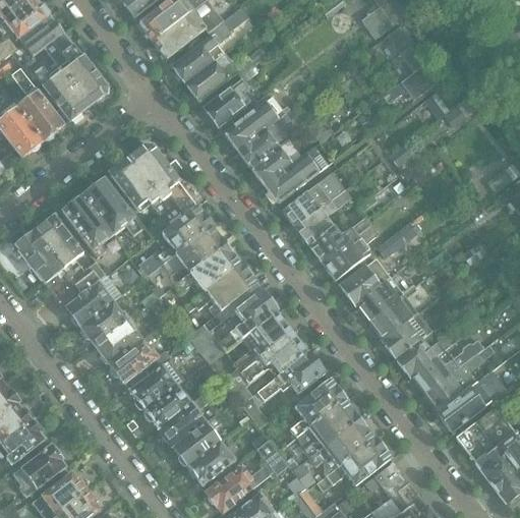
[(0,0),(0,14),(4,19),(29,0),(0,0)]
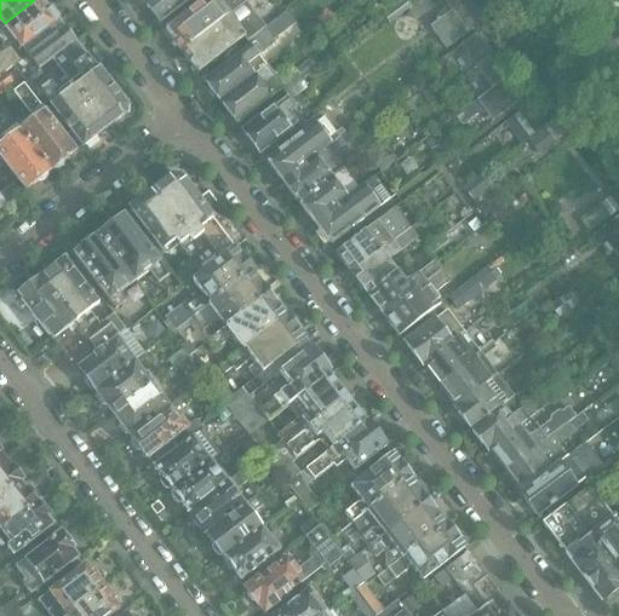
[(34,0),(5,23),(28,53),(66,24),(52,7),(51,9),(44,0),(34,0)]
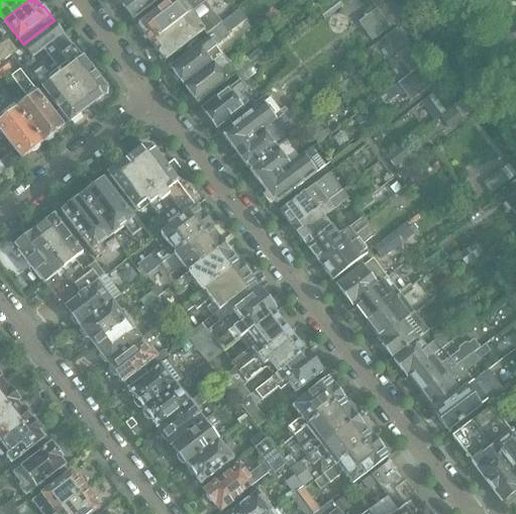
[(133,17),(155,0),(120,0),(133,17)]
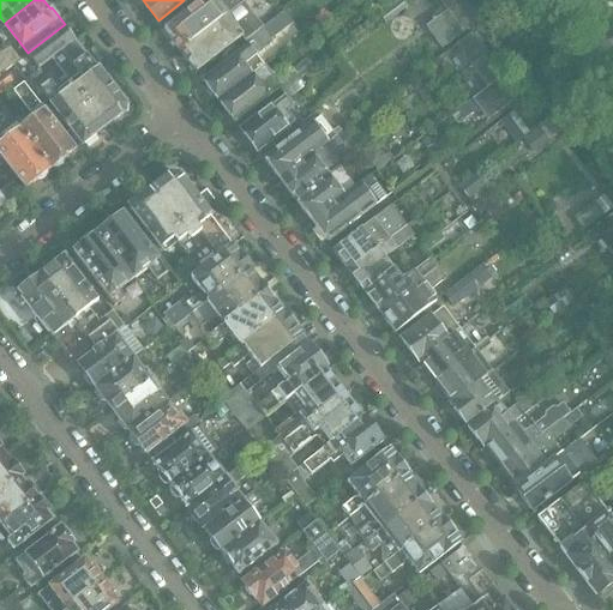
[(180,48),(242,0),(198,0),(163,28),(180,48)]
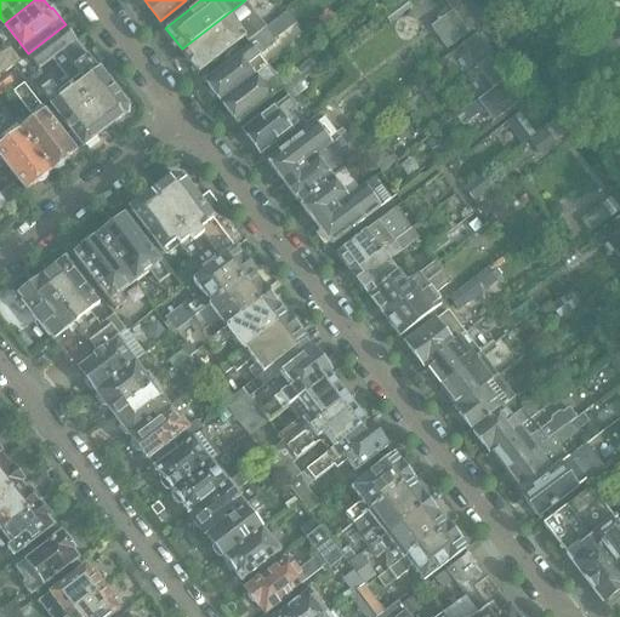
[(265,26),(252,10),(245,0),(182,49),(198,70),(245,35),(248,38),(263,26),(265,26)]
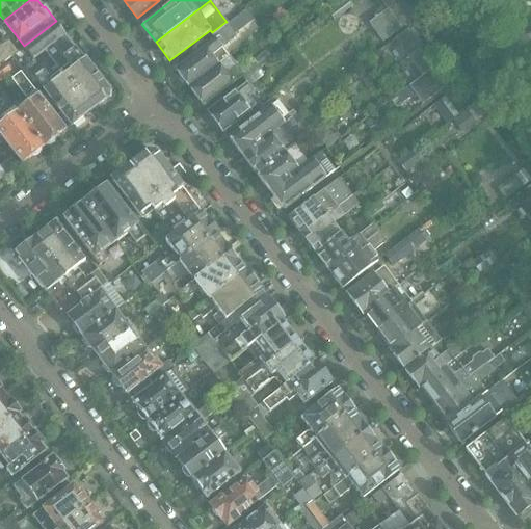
[(377,12),(387,6),(383,2),(375,8),(377,12)]
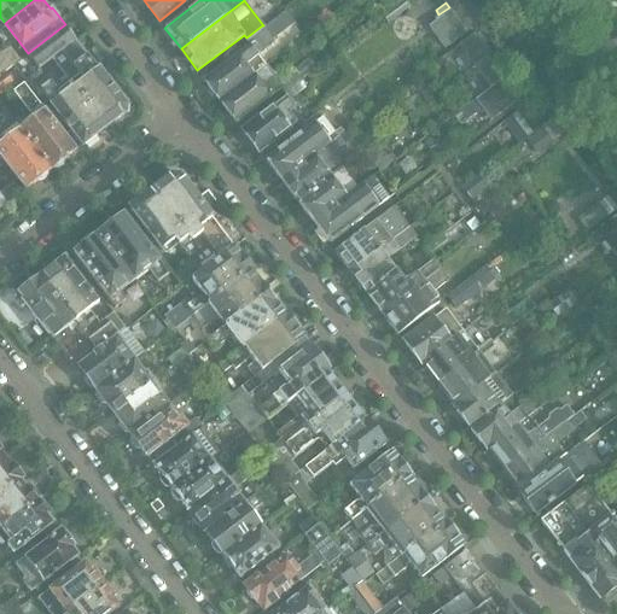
[(465,30),(449,7),(438,15),(426,24),(443,46),(465,30)]
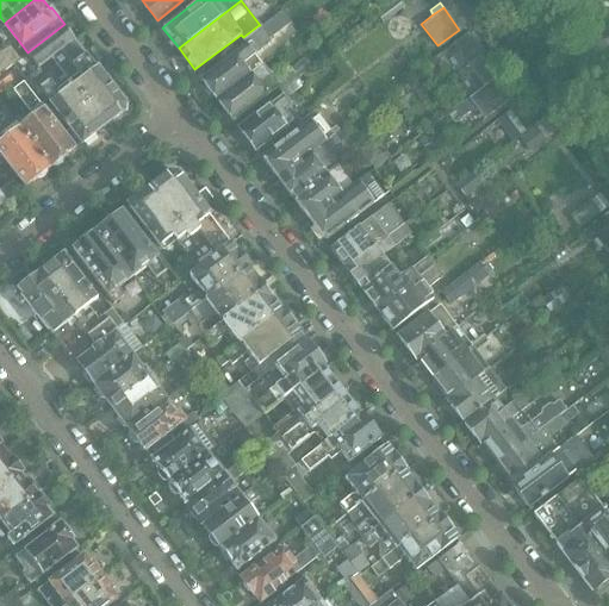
[(268,18),(260,24),(271,38),(279,31),(268,18)]
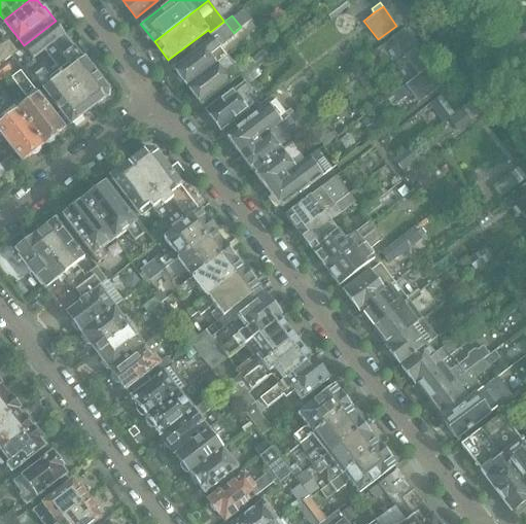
[(56,21),(24,45),(33,58),(44,48),(65,33),(56,21)]
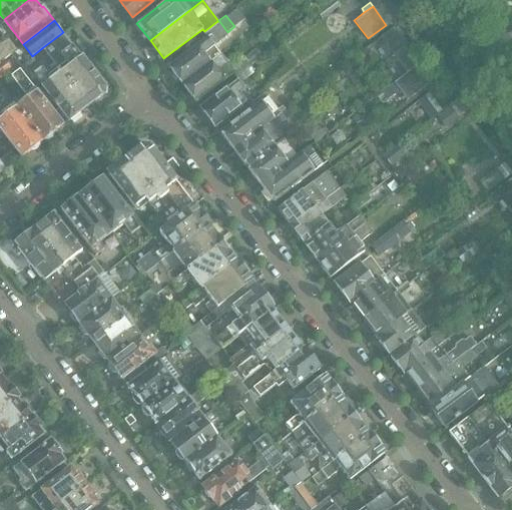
[(226,32),(217,21),(204,31),(206,35),(168,64),(182,82),(220,53),(213,44),(226,34),(225,33),(226,32)]
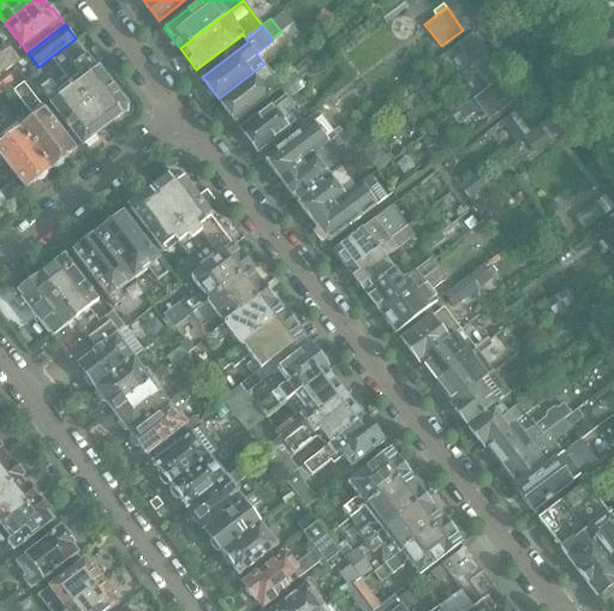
[(483,54),(489,49),(474,30),(458,42),(474,63),(474,64),(488,83),(499,75),(483,54)]
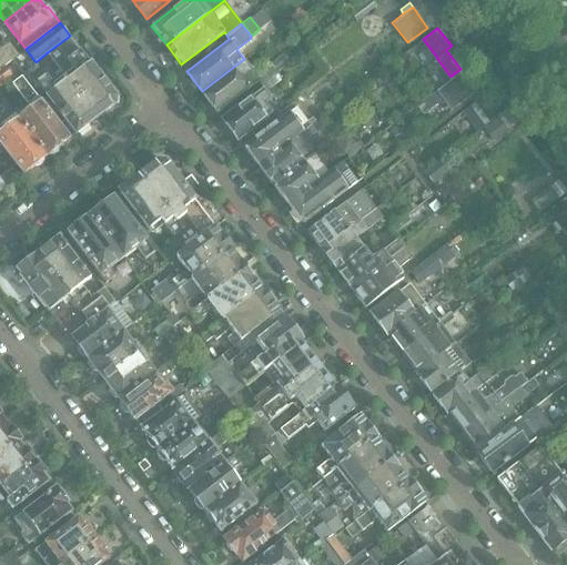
[(80,49),(70,36),(48,52),(64,73),(98,117),(114,103),(117,96),(81,49),(80,49)]
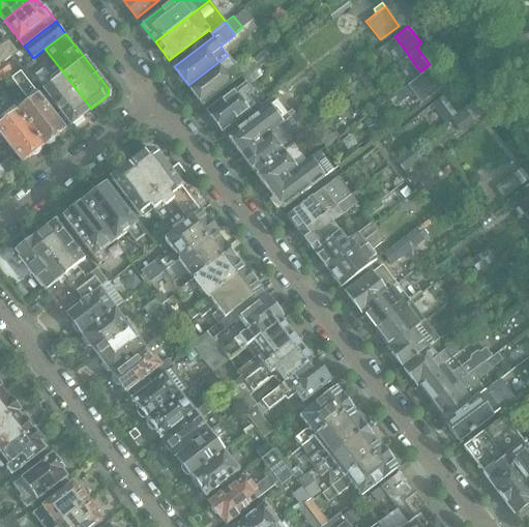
[(0,63),(5,60),(12,54),(18,50),(8,37),(0,42),(0,63)]
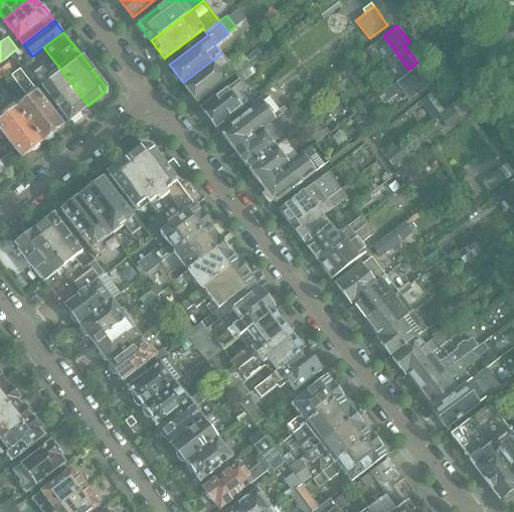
[(250,63),(264,53),(259,47),(245,57),(250,63)]
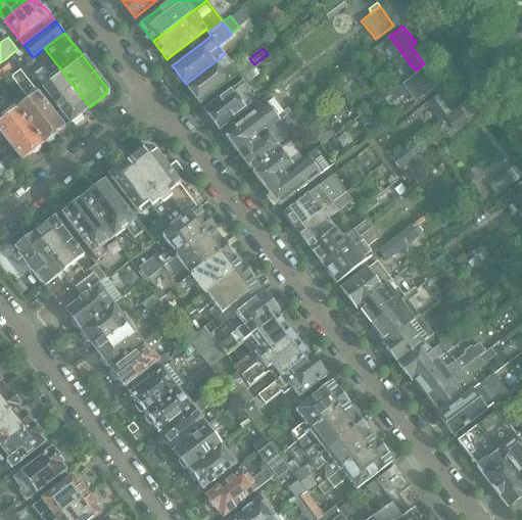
[(249,58),(247,60),(242,53),(231,62),(225,54),(186,84),(199,101),(237,73),(240,76),(254,64),(249,58)]
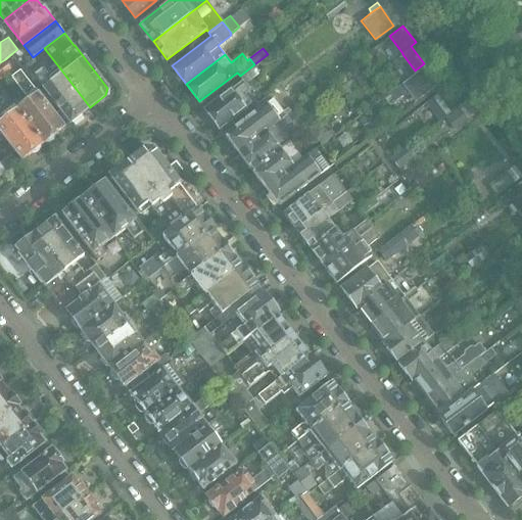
[(414,99),(448,74),(436,56),(425,64),(424,63),(415,71),(416,72),(401,83),(408,90),(414,99)]
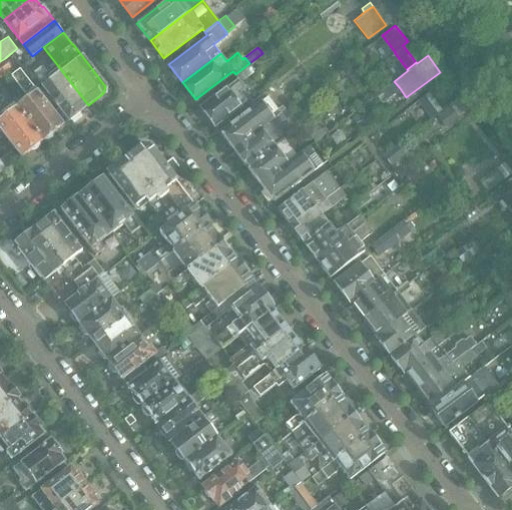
[(0,76),(12,68),(5,58),(0,61),(0,76)]
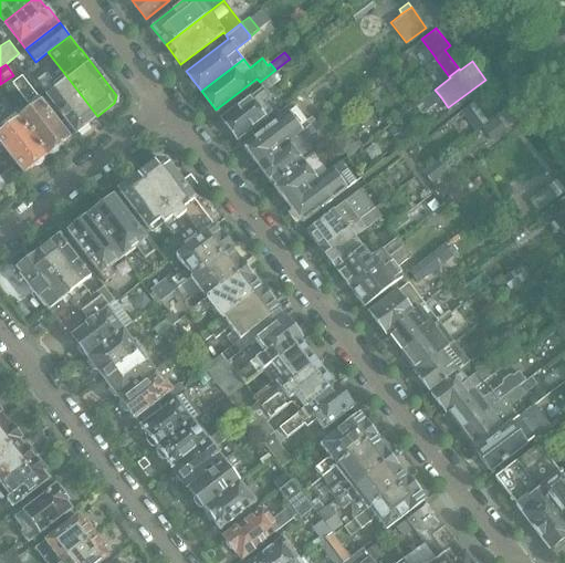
[(28,68),(23,71),(33,83),(37,81),(38,80),(28,68)]
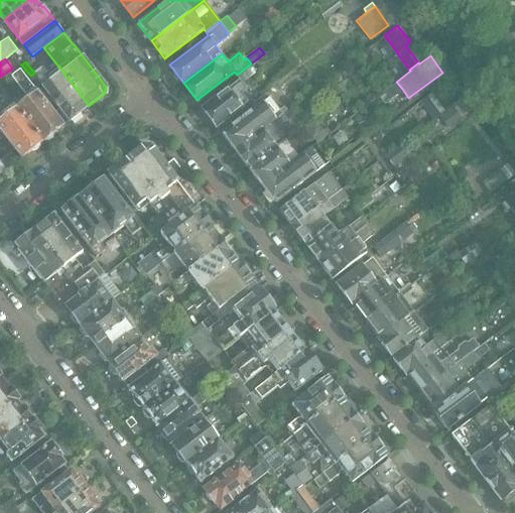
[(239,78),(202,106),(216,125),(224,119),(228,116),(230,119),(254,101),(252,98),(249,101),(242,91),(247,87),(243,81),(256,71),(251,63),(237,75),(239,78)]
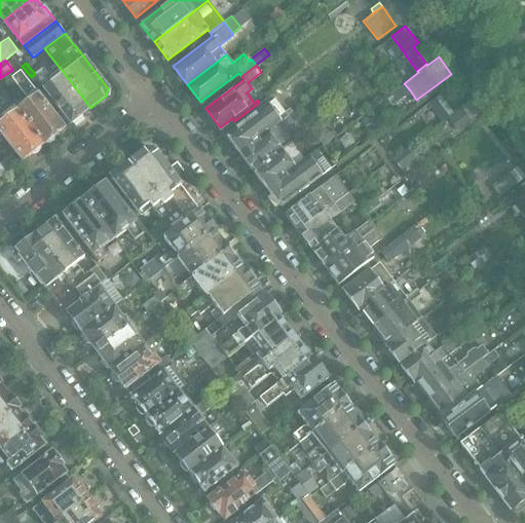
[(71,123),(90,108),(60,68),(48,76),(43,69),(35,74),(34,75),(71,123)]
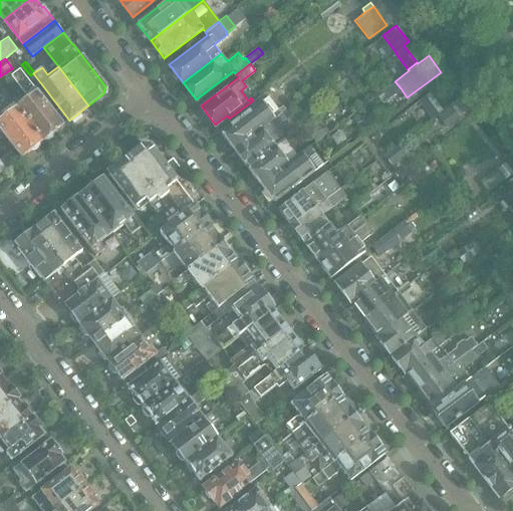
[(18,67),(10,72),(30,98),(17,107),(42,140),(43,139),(62,124),(18,67)]
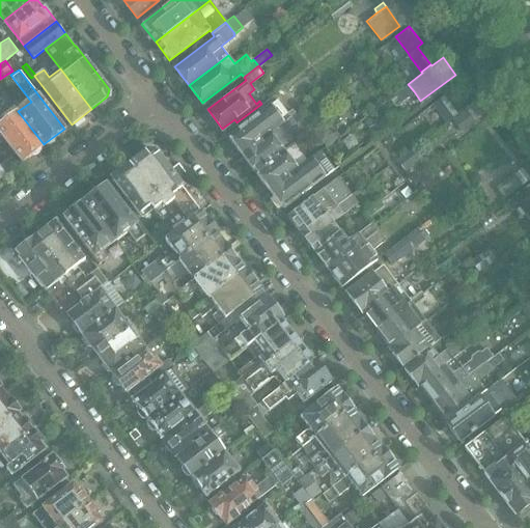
[(408,84),(397,92),(402,100),(414,91),(408,84)]
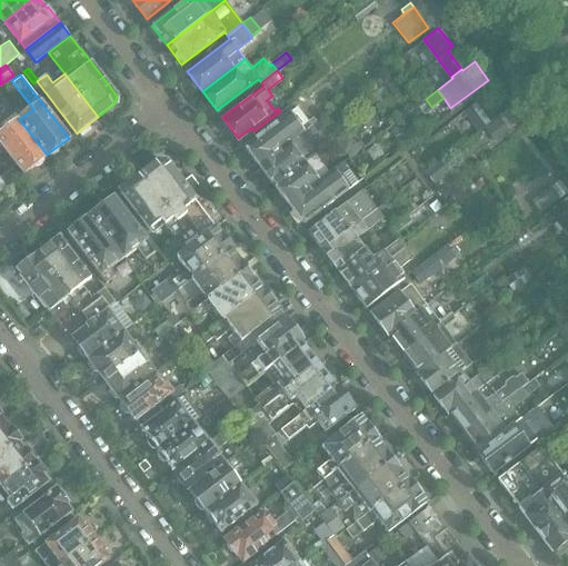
[(478,129),(490,120),(477,100),(464,110),(478,129)]
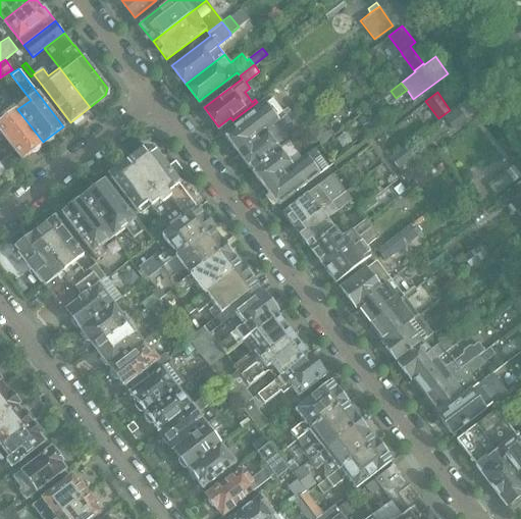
[(231,126),(223,133),(223,134),(237,150),(284,113),(289,109),(287,106),(282,109),(273,97),(265,102),(264,101),(259,105),(257,102),(232,120),(235,123),(231,126)]
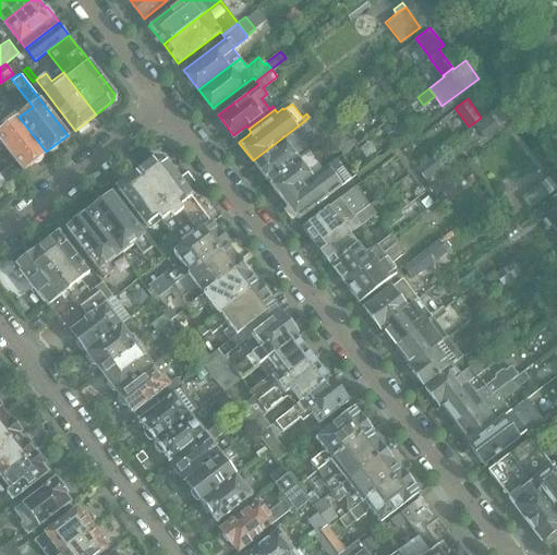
[(15,112),(0,123),(0,140),(12,155),(23,170),(46,152),(19,117),(15,112)]
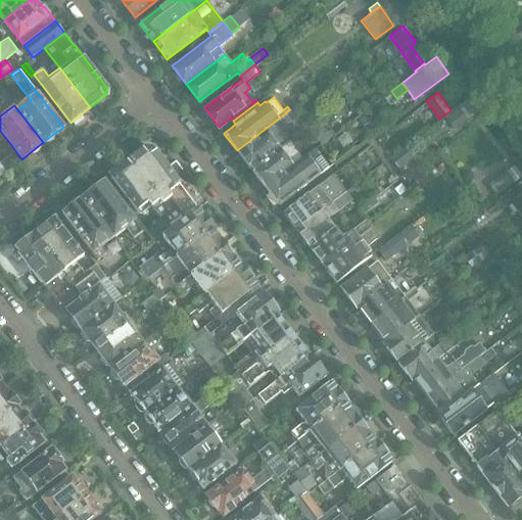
[(457,130),(470,120),(459,105),(445,115),(457,130)]
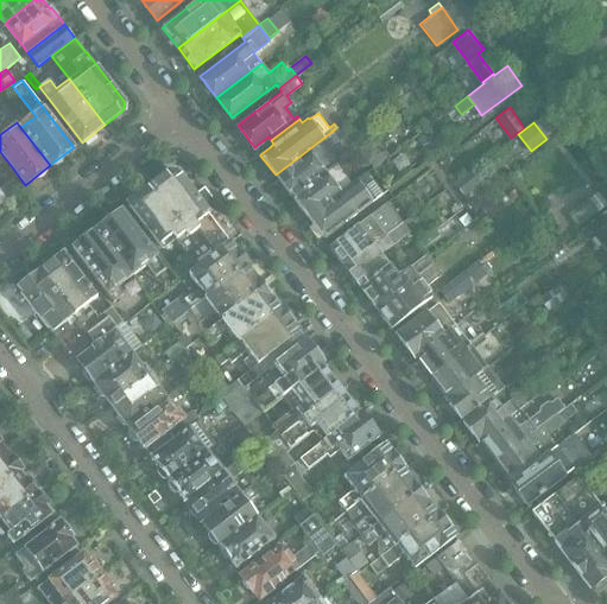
[(337,139),(345,133),(336,127),(276,175),(292,197),(336,164),(324,148),(337,139)]
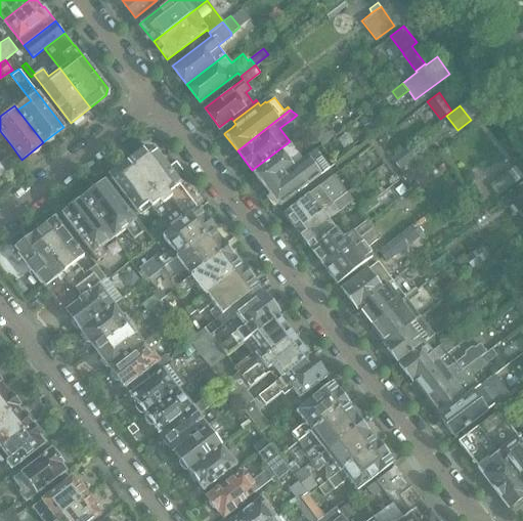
[(321,143),(334,134),(331,129),(317,138),(321,143)]
